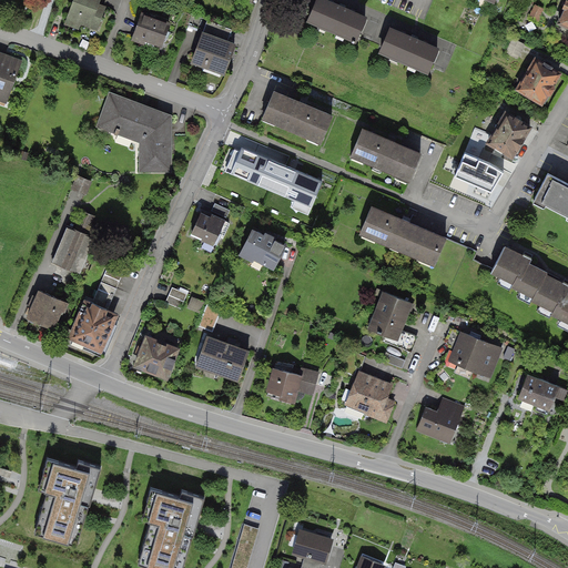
[(121,0),(69,0),(61,24),(109,40),(121,0)]
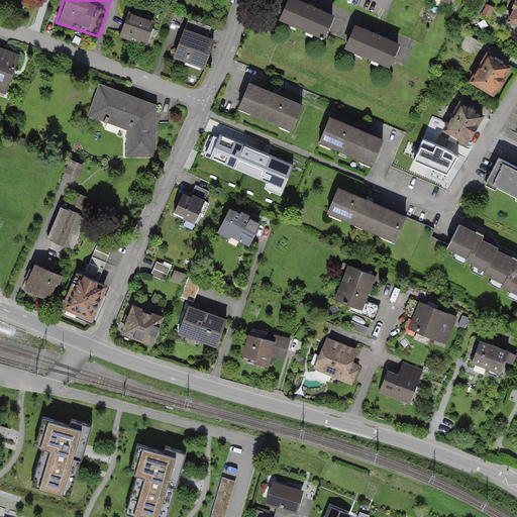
[(336,14),(303,0),(287,0),(279,20),(325,39),(336,14)]
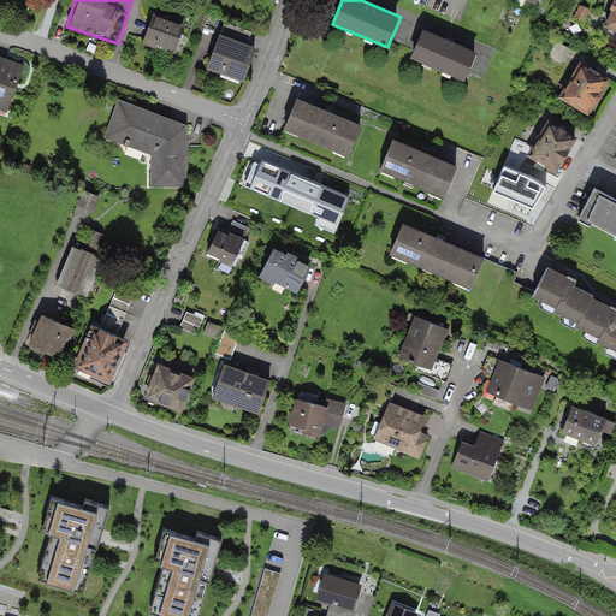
[(615,30),(615,0),(604,25),(615,30)]
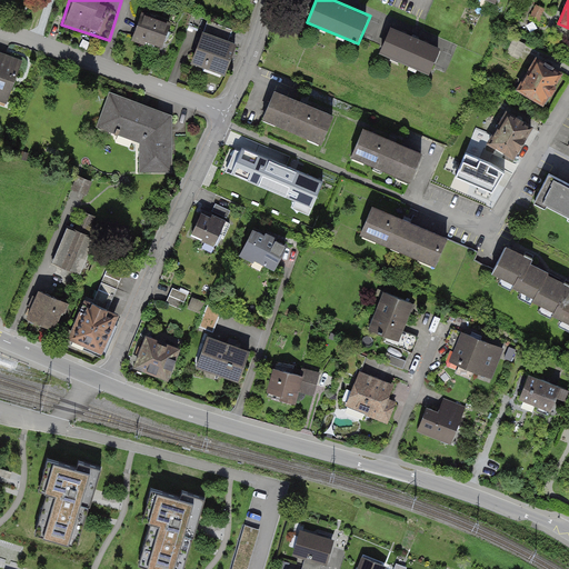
[(170,25),(136,13),(126,43),(161,56),(170,25)]
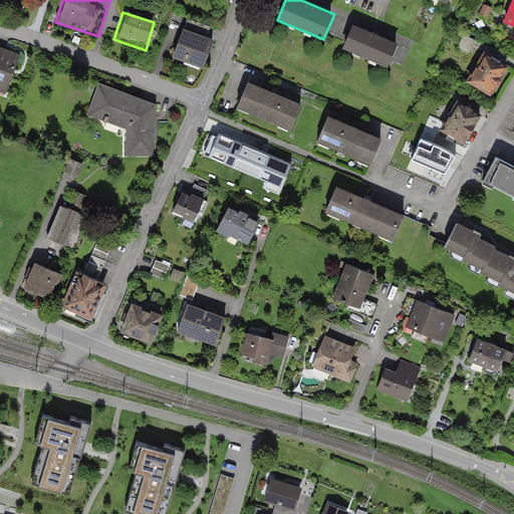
[(400,43),(351,22),(341,45),(390,66),(400,43)]
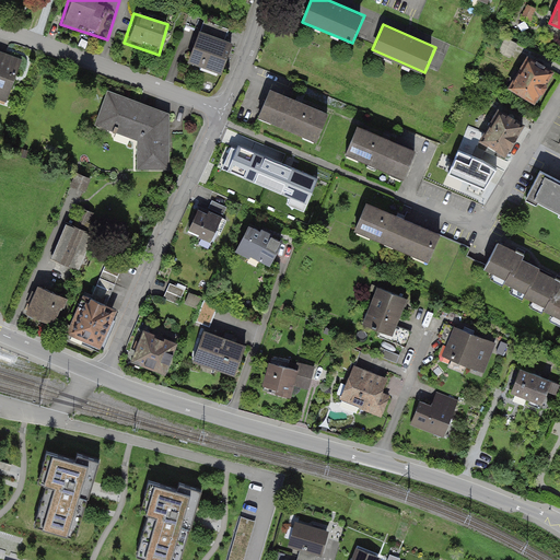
[(222,74),(235,42),(202,30),(189,62),(222,74)]
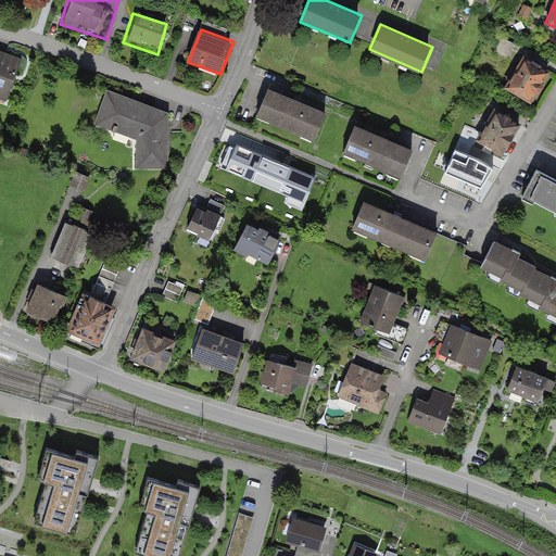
[(24,58),(0,49),(0,98),(8,101),(24,58)]
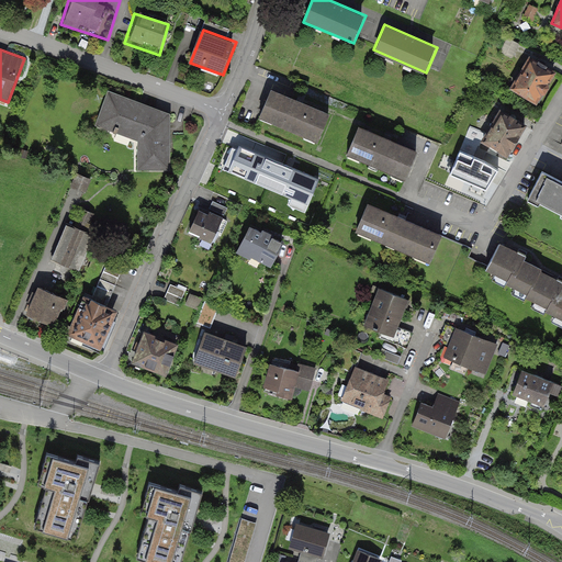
[(537,104),(557,71),(530,56),(510,89),(537,104)]
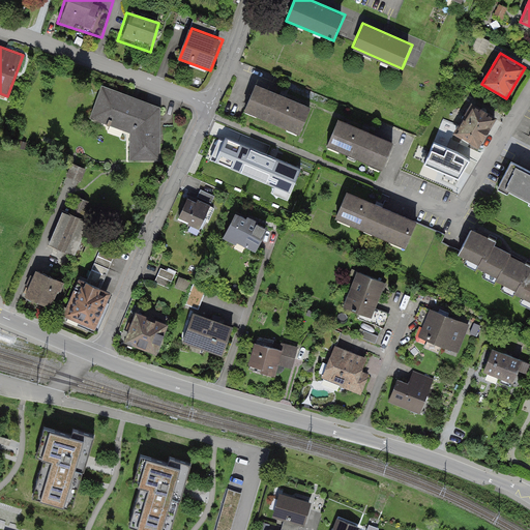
[(316,108),(257,83),(244,111),(304,136),(316,108)]
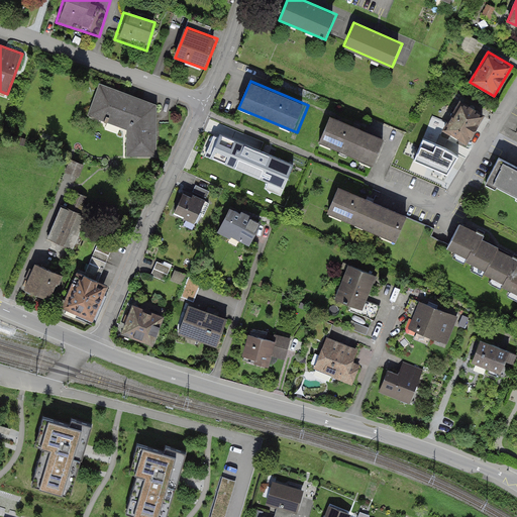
[(154,106),(97,84),(85,117),(127,132),(130,156),(157,156),(154,106)]
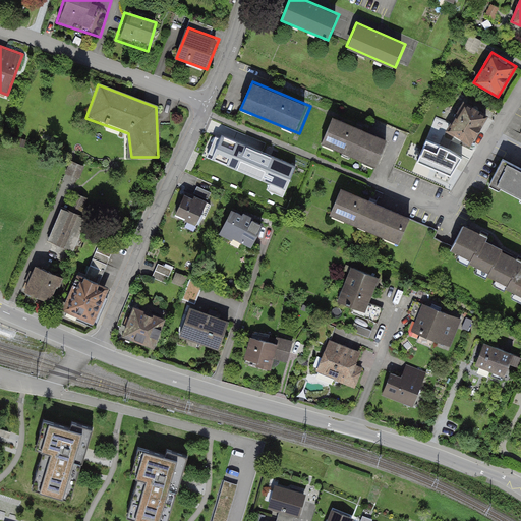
[(470,147),(488,115),(463,101),(445,131),(470,147)]
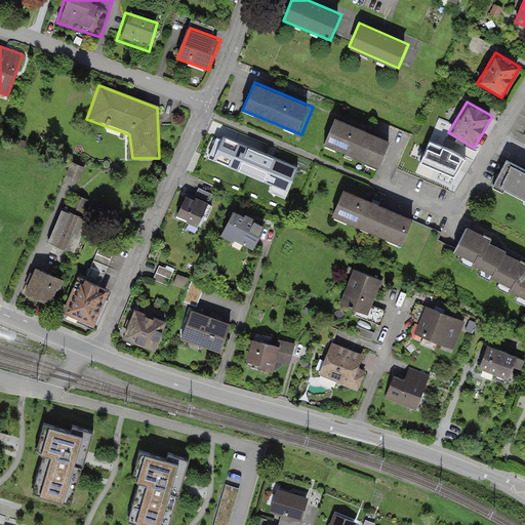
[(337,118),(326,146),(382,168),(394,140),(337,118)]
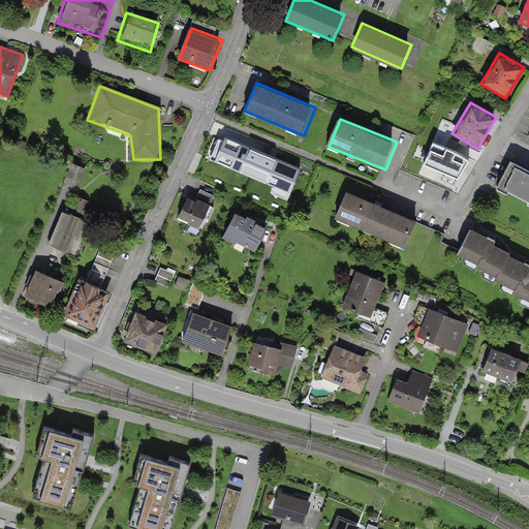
[(302,170),(218,135),(208,159),(272,186),(269,192),(289,200),(302,170)]
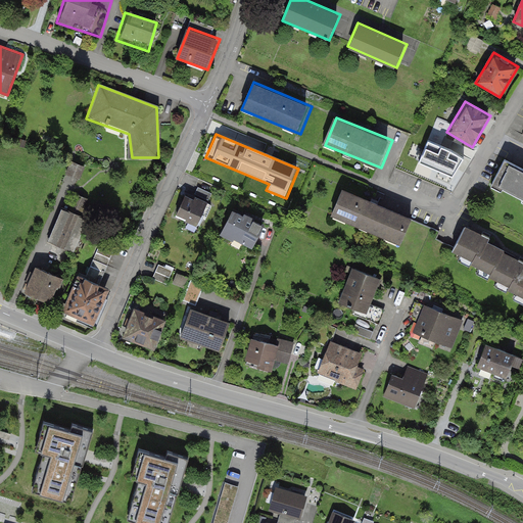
[(522,170),(504,160),(491,186),(522,200),(522,170)]
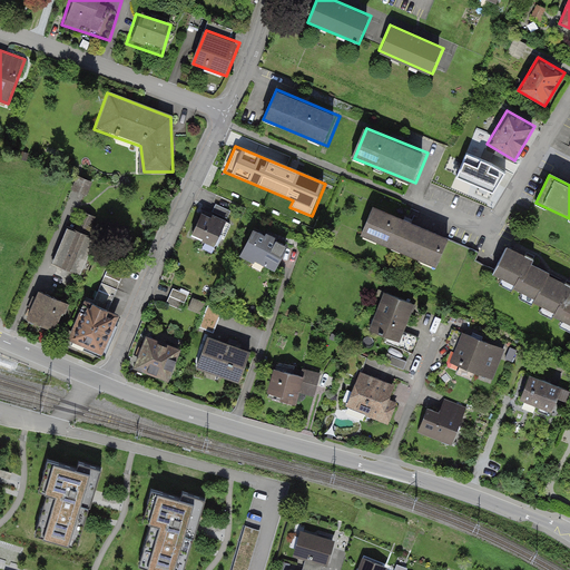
[(232,212),(216,204),(213,212),(227,218),(232,212)]
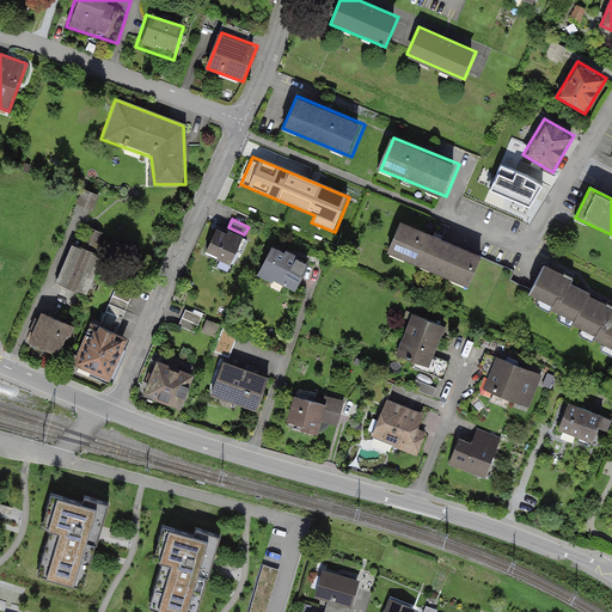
[(484,257),(401,222),(387,252),(472,287),(484,257)]
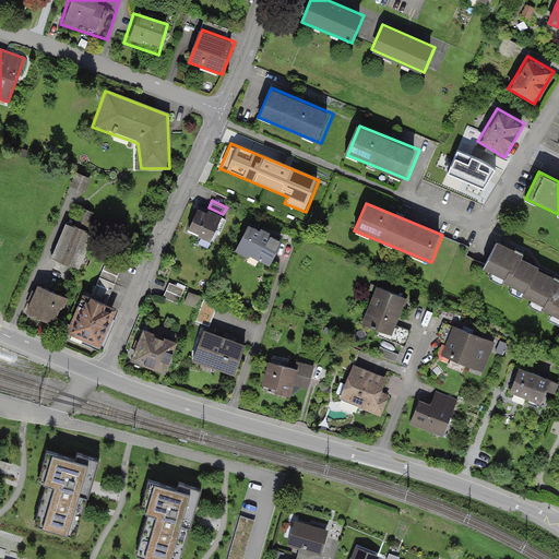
[(229,219),(200,205),(188,230),(217,245),(229,219)]
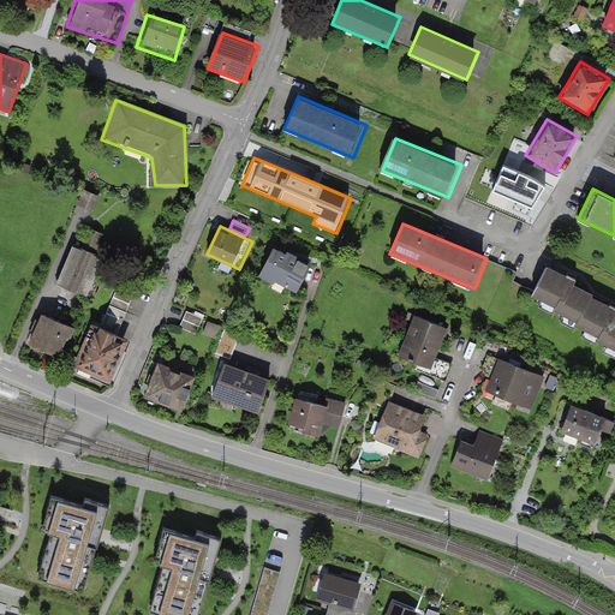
[(88,299),(105,257),(72,244),(55,287),(88,299)]
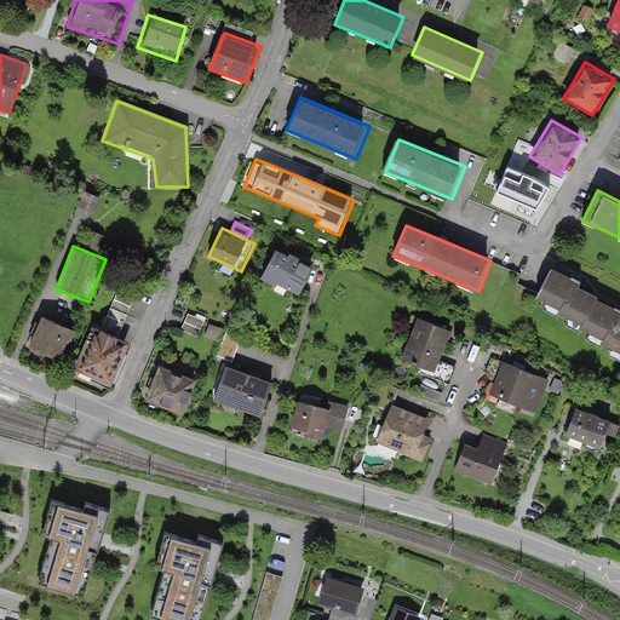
[(313,269),(276,250),(264,274),(300,293),(313,269)]
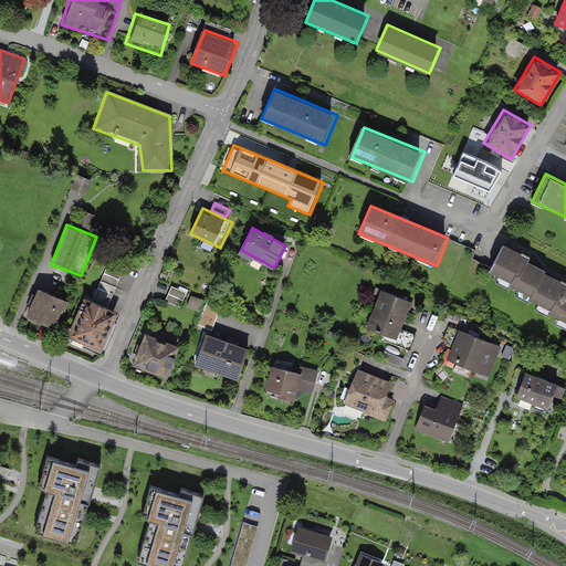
[(530,258),(503,244),(489,273),(510,284),(507,289),(531,301),(545,272),(527,262),(530,258)]
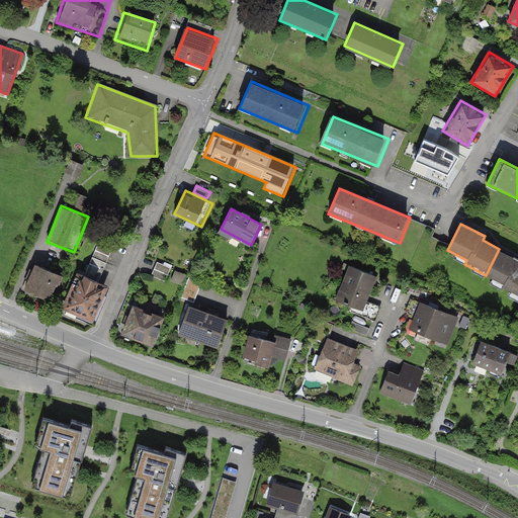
[(104,275),(113,252),(99,246),(89,269),(104,275)]
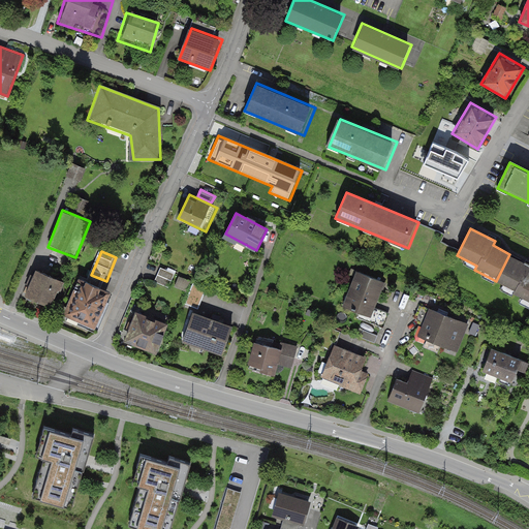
[(528,265),(509,255),(496,281),(515,290),(514,293),(528,301),(528,265)]
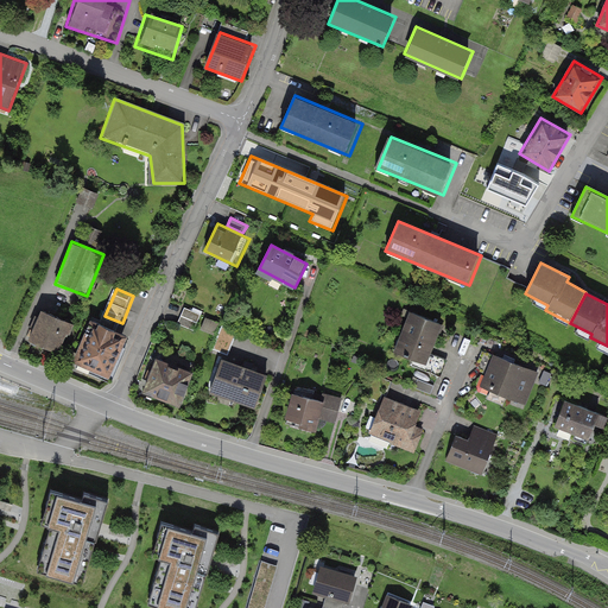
[(202,317),(184,310),(178,327),(195,334),(202,317)]
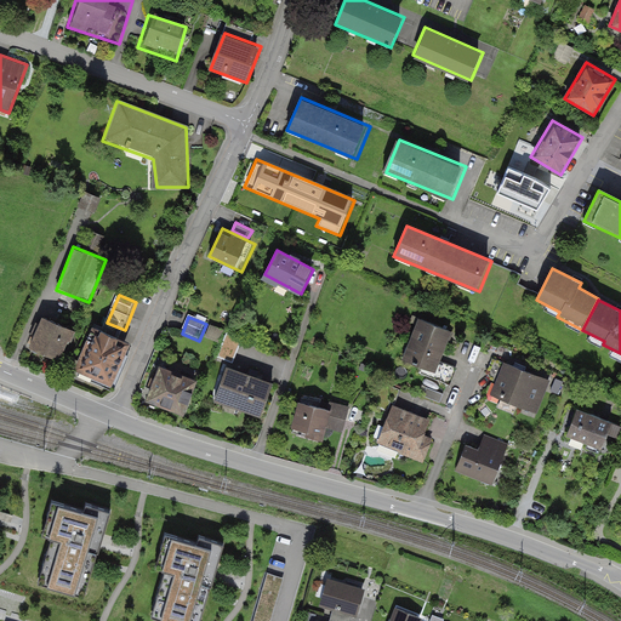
[(443,355),(451,334),(416,318),(398,359),(434,374),(443,355)]
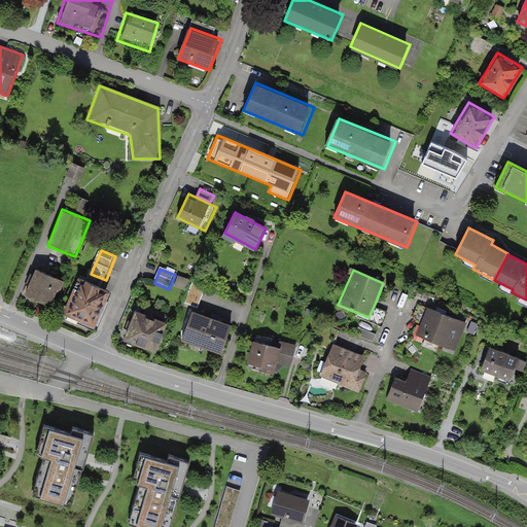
[(62,280),(35,271),(25,299),(51,308),(62,280)]
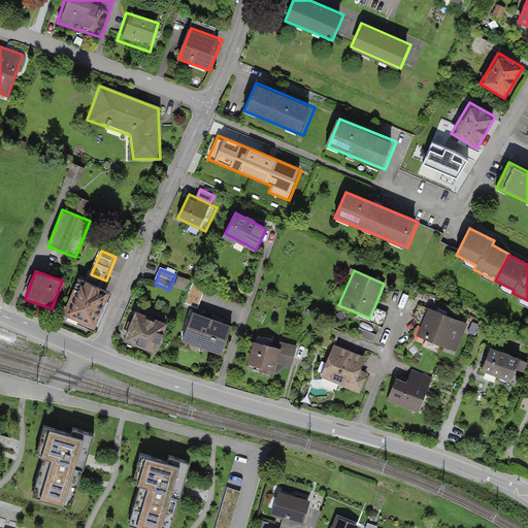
[(109,293),(77,281),(64,316),(96,328),(109,293)]
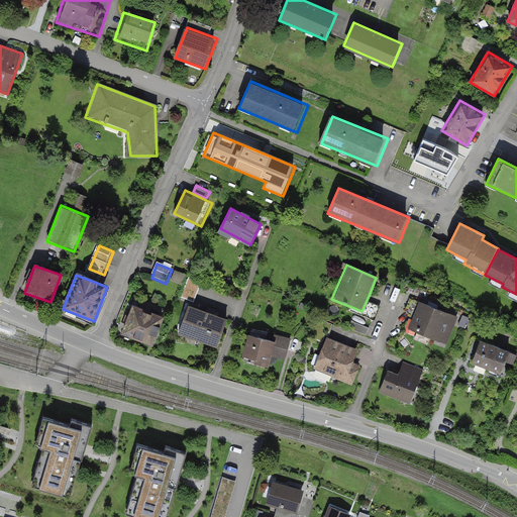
[(460,319),(416,303),(410,320),(405,332),(448,349),(460,319)]
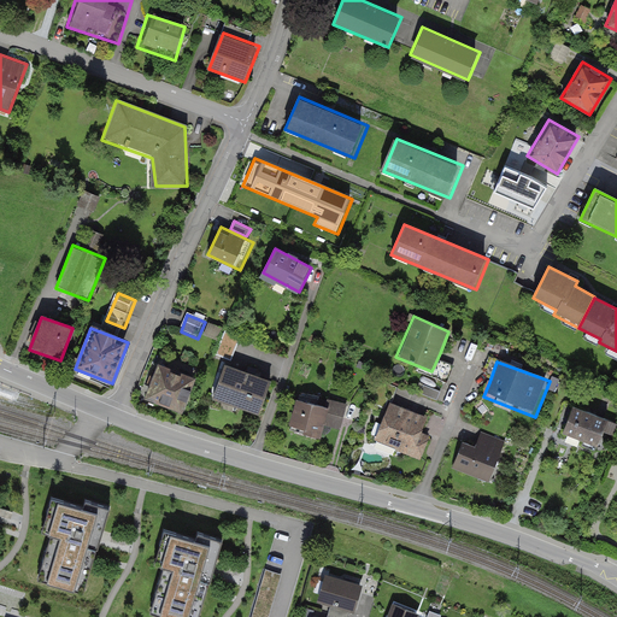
[(197,380),(159,364),(144,403),(181,417),(197,380)]
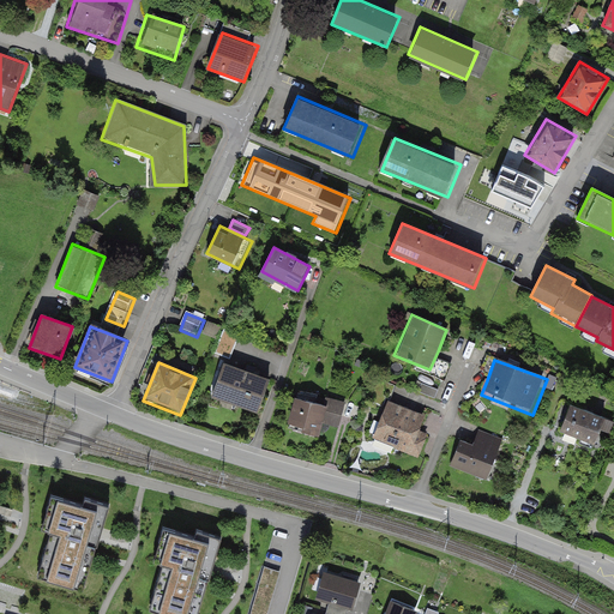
[(270,378),(226,362),(211,403),(257,419),(270,378)]
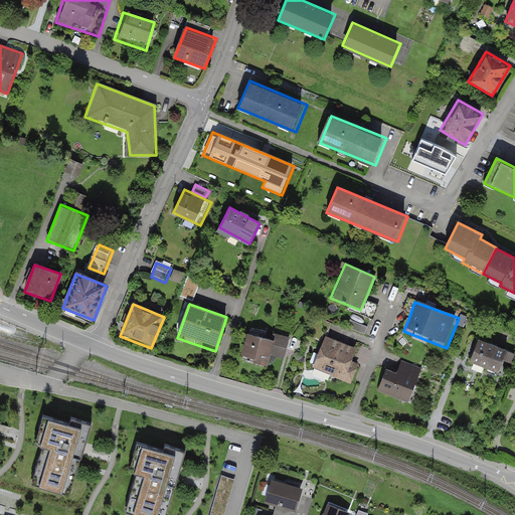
[(276,341),(248,334),(241,359),(269,367),(276,341)]
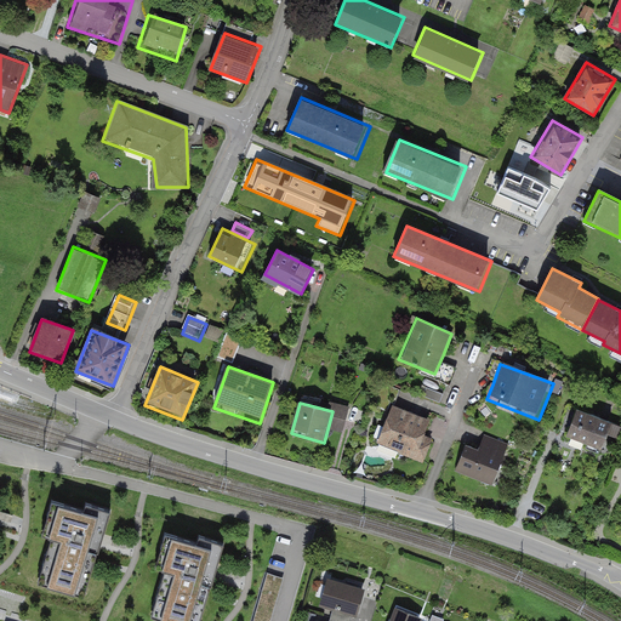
[(434,425),(385,406),(370,448),(420,465),(434,425)]
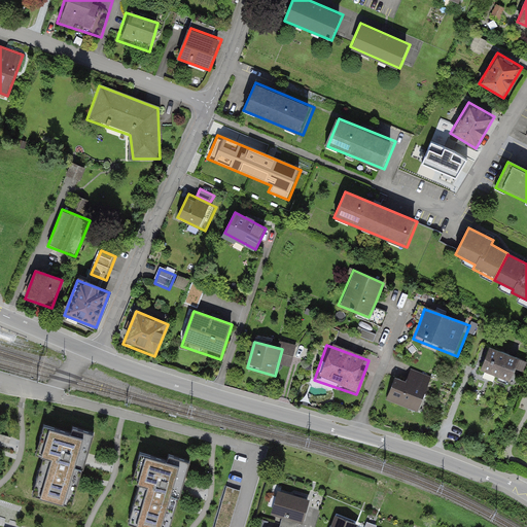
[(524,362),(488,348),(478,373),(514,388),(524,362)]
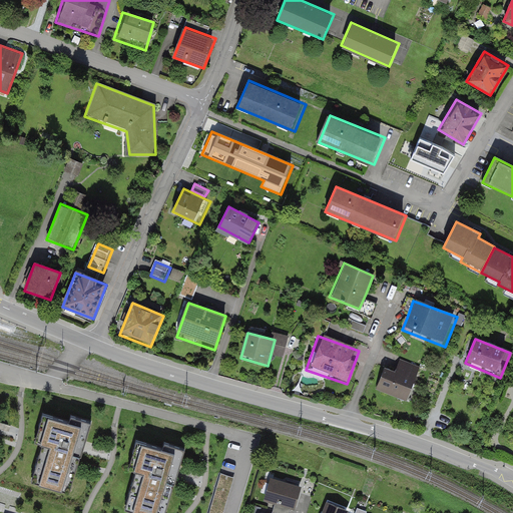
[(384,368),(376,389),(407,401),(420,367),(400,360),(395,372),(384,368)]
